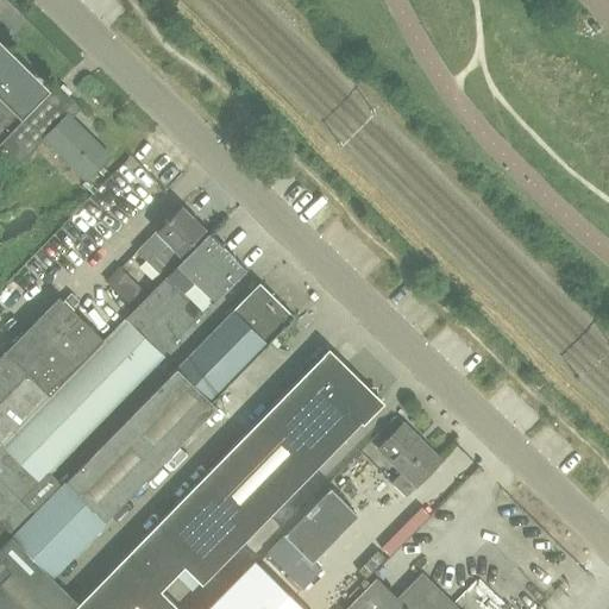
[(0,140),(23,119),(20,115),(44,90),(0,46),(0,140)]
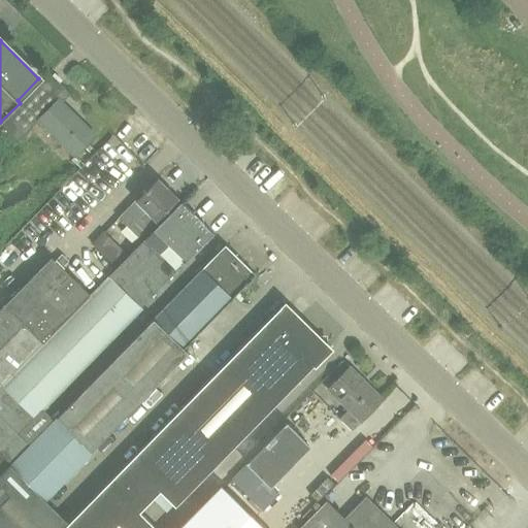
[(70,92),(51,72),(0,123),(0,128),(14,142),(38,118),(75,155),(70,159),(80,169),(98,152),(88,141),(92,137),(95,134),(62,101),(70,92)]
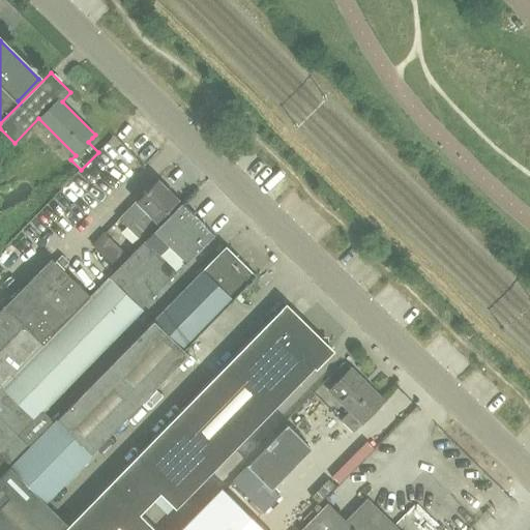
[(157,222),(179,199),(156,177),(119,216),(140,237),(156,221),(157,222)]
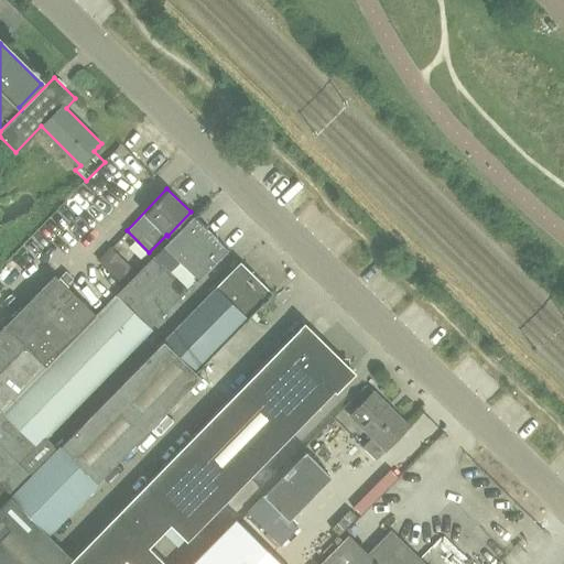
[(96,314),(0,410),(0,506),(9,497),(30,475),(20,464),(153,327),(151,325),(227,248),(193,215),(96,314)]
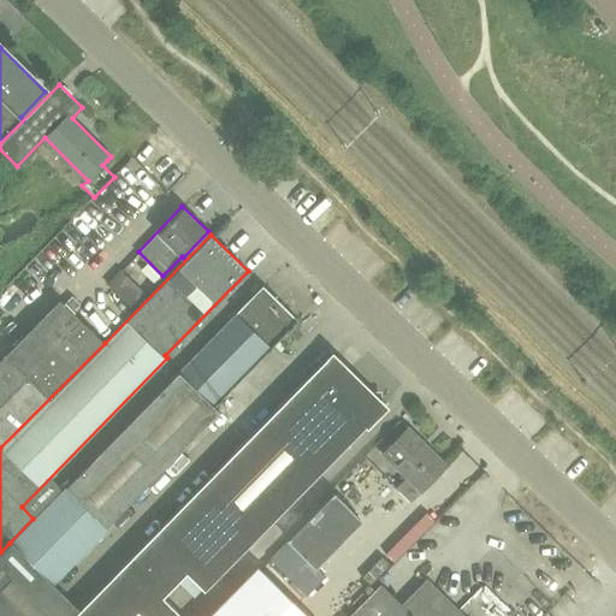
[(178,371),(214,406),(297,319),(261,285),(178,371)]
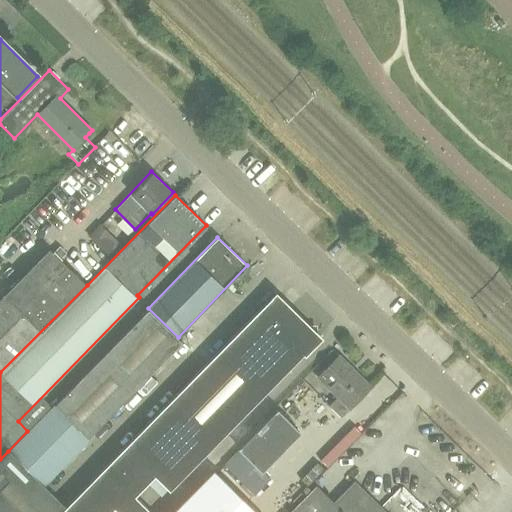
[(0,372),(87,285),(49,248),(0,298),(0,372)]
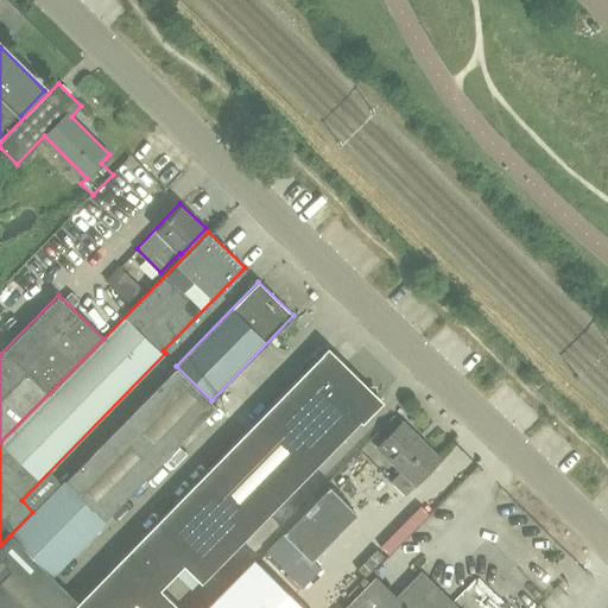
[(179,607),(160,589),(183,565),(202,583),(380,401),(373,396),(373,390),(367,390),(350,374),(352,373),(328,350),(325,353),(324,352),(78,602),(71,607),(179,607)]
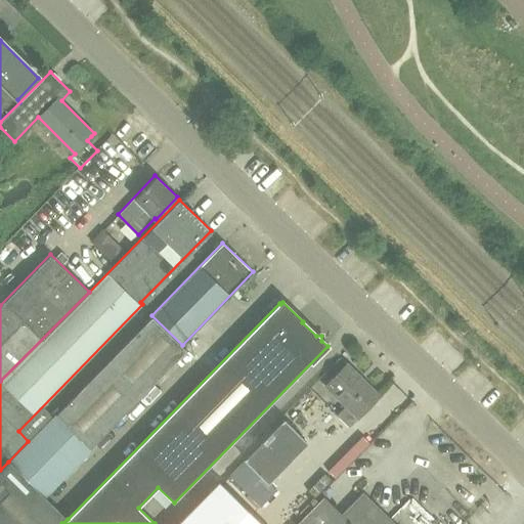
[(184,347),(182,345),(151,315),(106,361),(139,394),(184,347)]
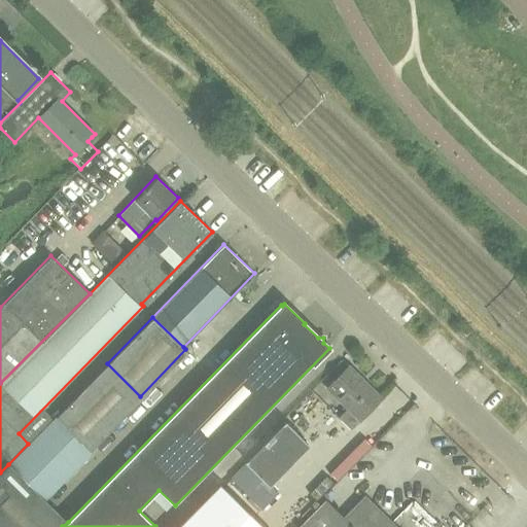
[(107,363),(56,416),(89,449),(140,396),(107,363)]
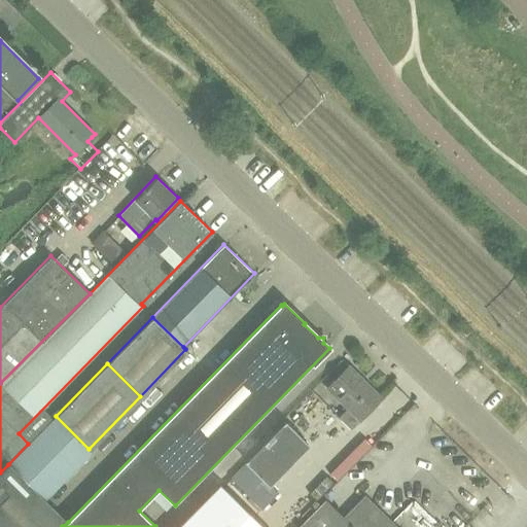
[(350,428),(380,398),(347,365),(328,384),(349,405),(338,416),(350,428)]
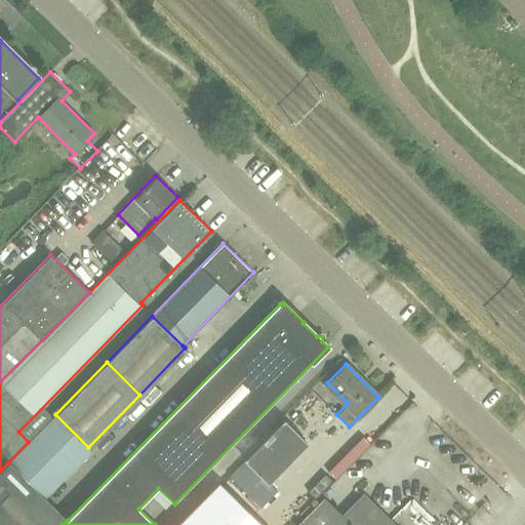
[(55,414),(28,442),(8,462),(45,498),(92,450),(88,447),(55,414)]
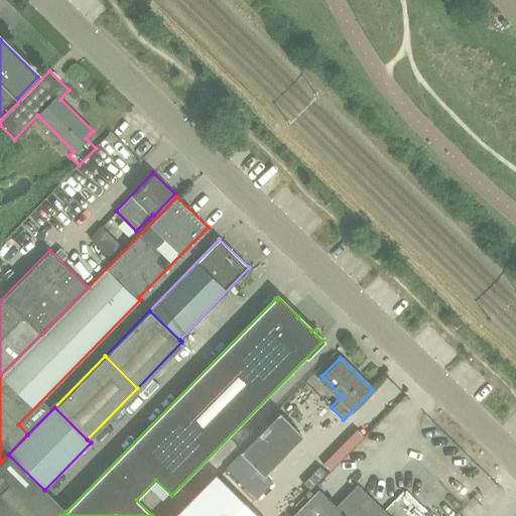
[(270,480),(263,473),(301,433),(279,412),(226,468),(254,496),(270,480)]
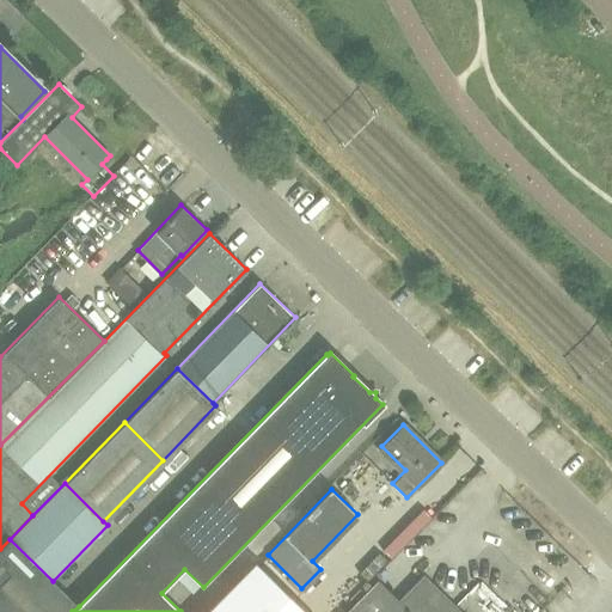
[(0,611),(72,611),(79,606),(53,581),(10,539),(0,549),(0,611)]
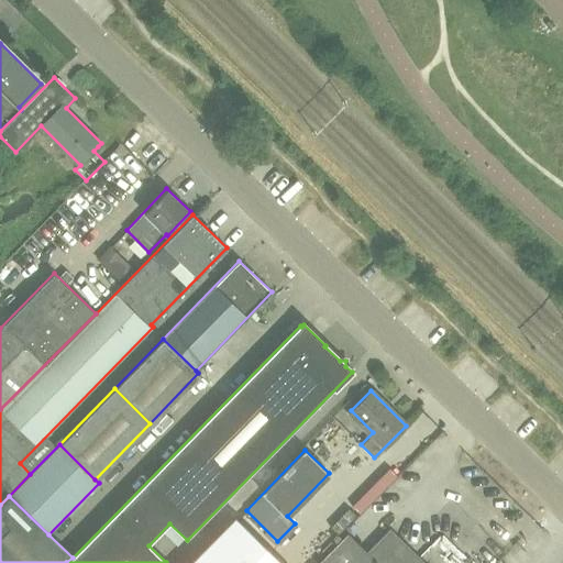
[(283,562),(234,517),(188,562),(283,562)]
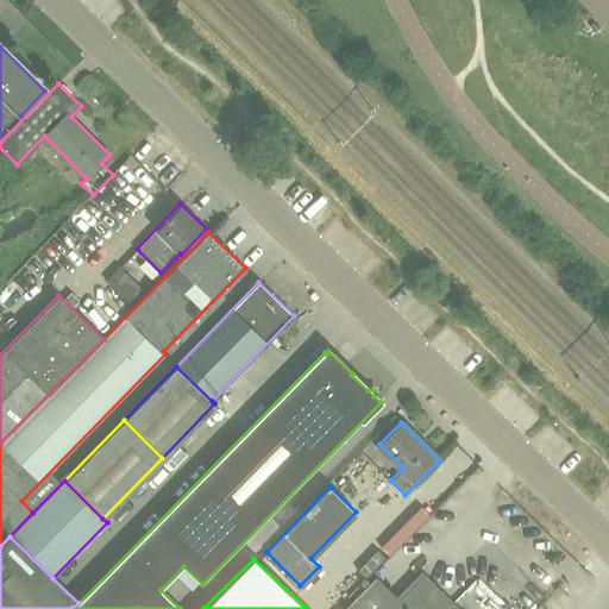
[(376,576),(343,608),(458,608),(421,572),(397,597),(376,576)]
